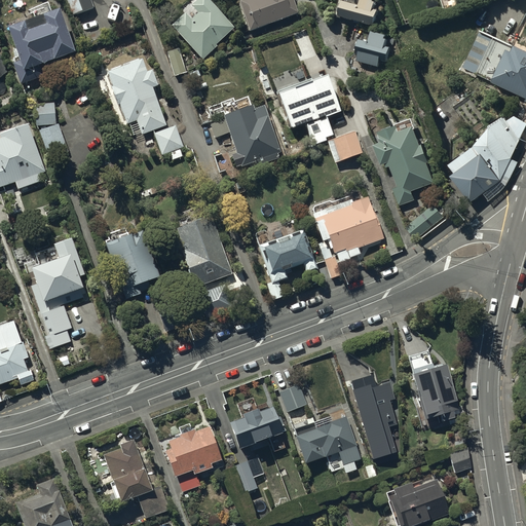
[(90,0),(67,0),(73,15),(94,7),(90,0)]
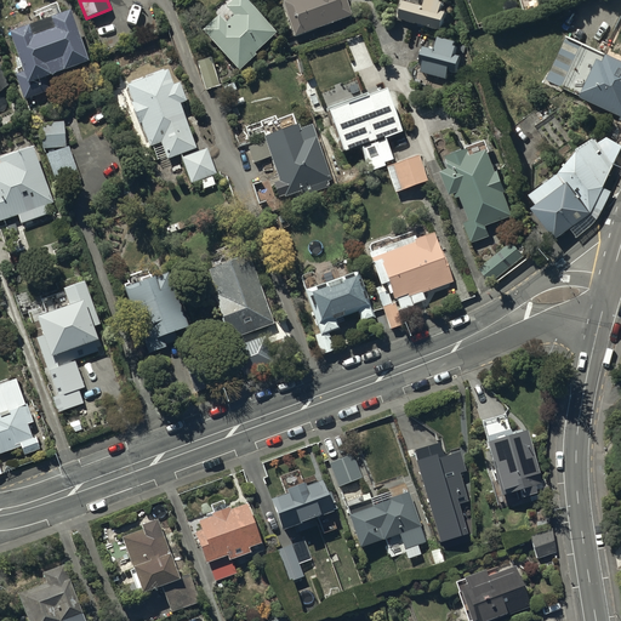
[(246,0),(221,0),(210,11),(216,17),(203,30),(239,69),(256,53),(254,52),(277,32),(246,0)]
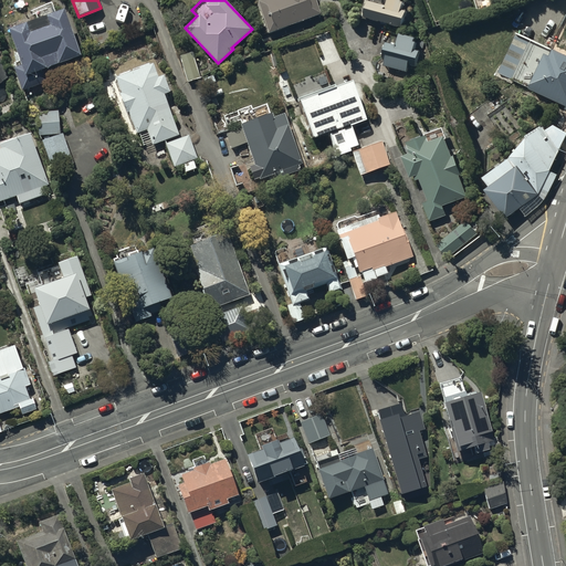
[(257,0),(269,32),(321,13),(316,0),(257,0)]
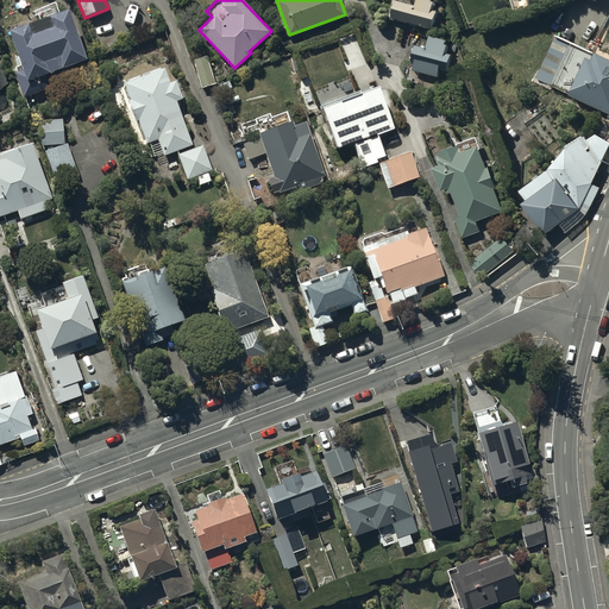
[(397,0),(394,17),(434,29),(440,11),(434,10),(435,0),(419,0),(418,5),(401,0),(397,0)]
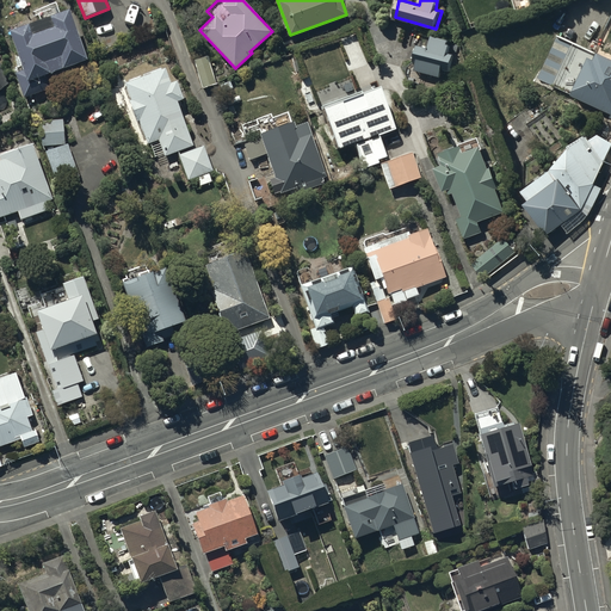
[(14,73),(24,98),(57,86),(53,73),(88,60),(69,8),(8,31),(22,65),(16,67),(17,73),(14,73)]
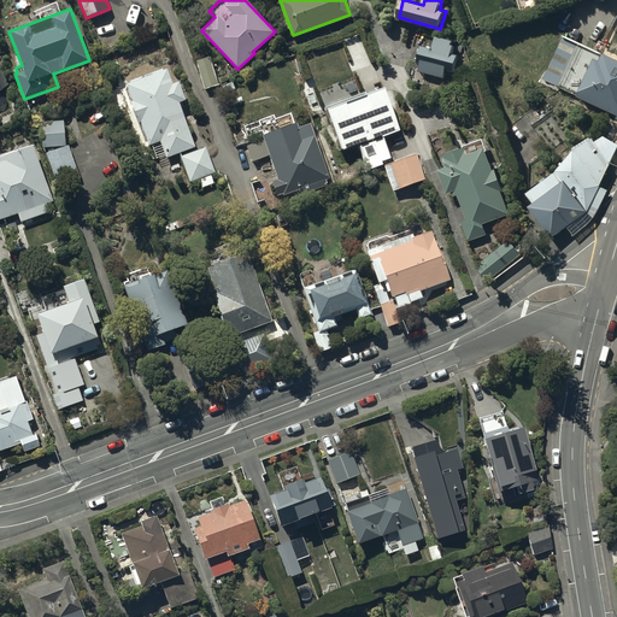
[(419,71),(445,77),(446,70),(454,72),(459,54),(453,53),(456,45),(453,43),(454,40),(439,35),(435,48),(424,46),(419,63),(422,63),(419,71)]
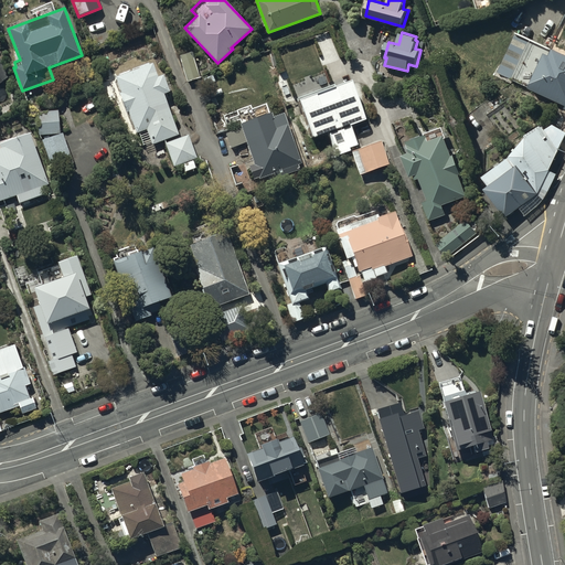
[(516,32),(498,71),(564,104),(564,53),(556,49),(553,55),(550,53),(552,49),(516,32)]
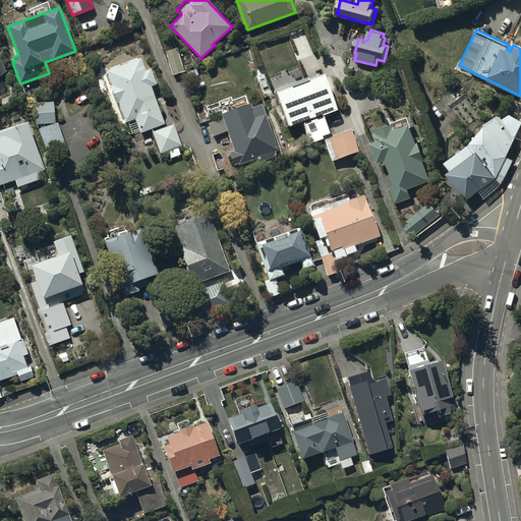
[(177,48),(165,51),(173,75),(184,71),(177,48)]
